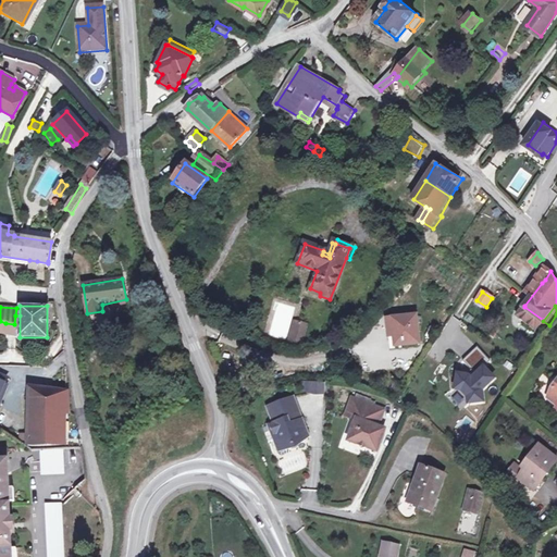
[(519,314),(537,329),(543,320),(524,307),(519,314)]
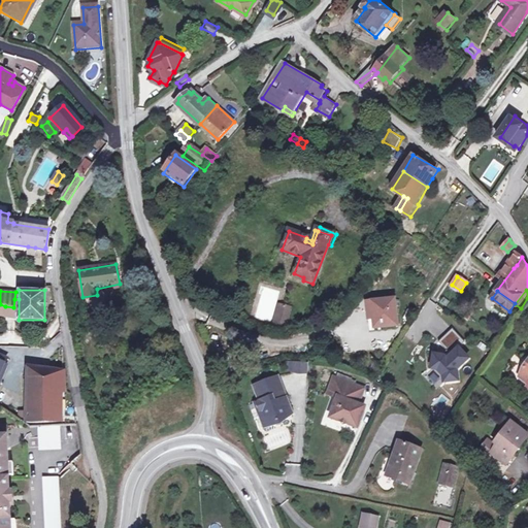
[(3,319),(19,320),(19,299),(14,299),(13,307),(5,306),(3,319)]
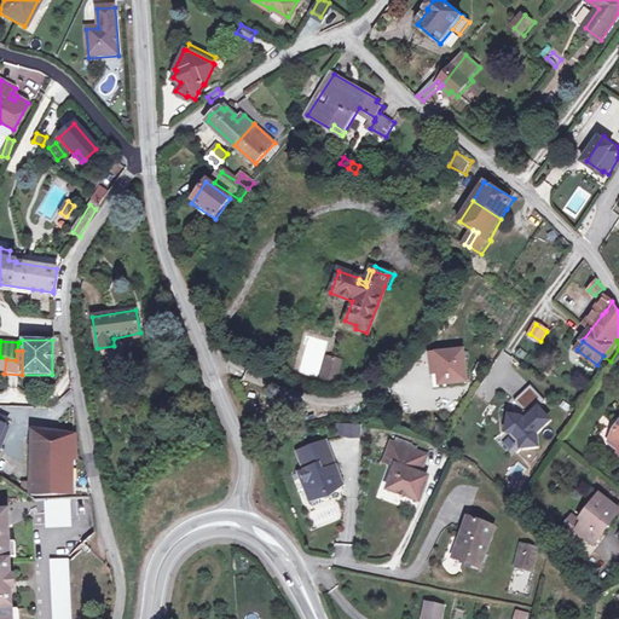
[(440,386),(469,382),(464,352),(438,354),(439,375),(440,386)]
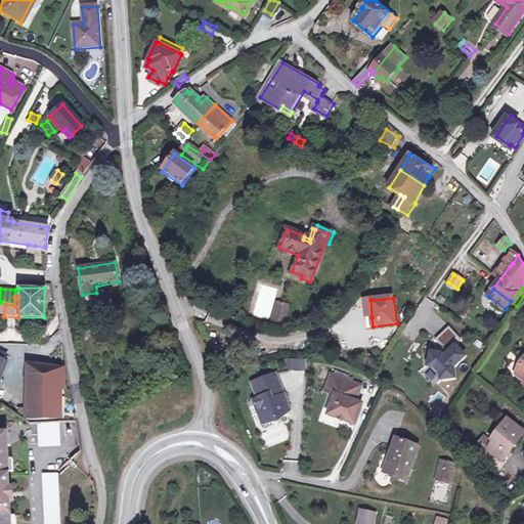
[(287,304),(278,301),(269,319),(278,323),(287,304)]
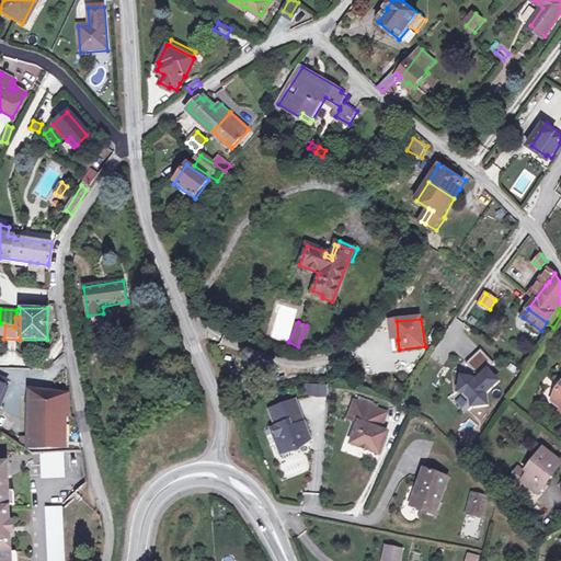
[(500,379),(489,368),(496,362),(483,347),(468,363),(480,374),(474,378),(464,376),(461,391),(468,392),(473,398),(474,404),(490,402),(488,391),(500,379)]
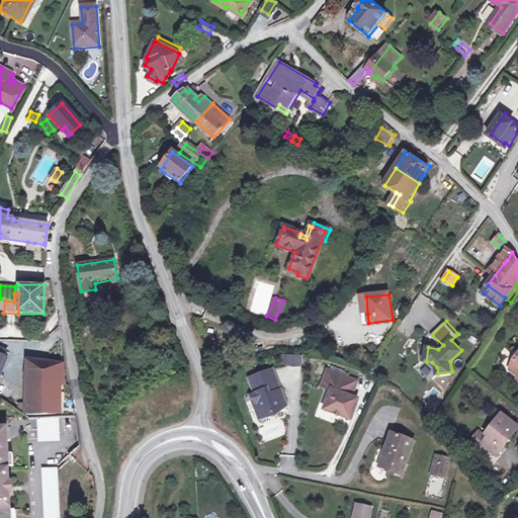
[(338,336),(337,345),(352,346),(352,337),(338,336)]
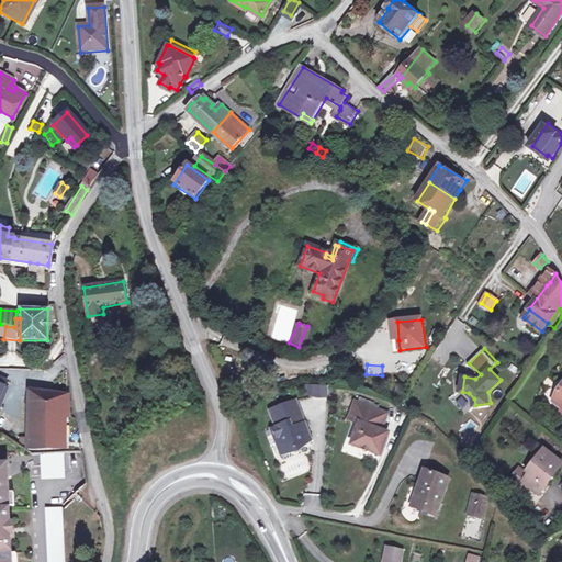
[(561,379),(555,389),(558,390),(552,398),(561,405),(560,408),(561,409),(561,379)]
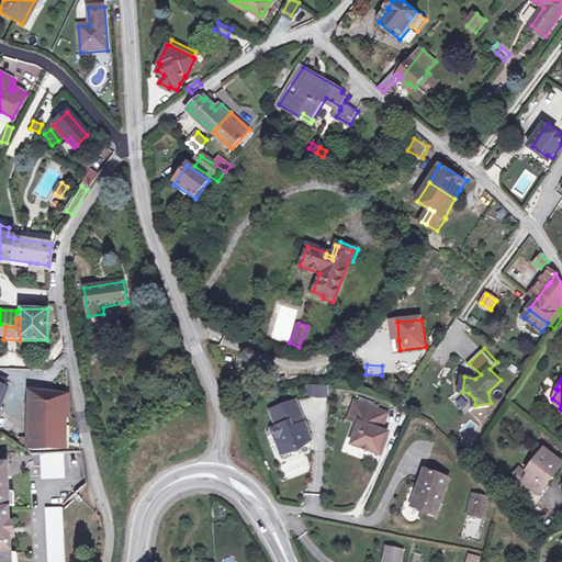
[(0,405),(10,383),(6,381),(0,393),(0,405)]
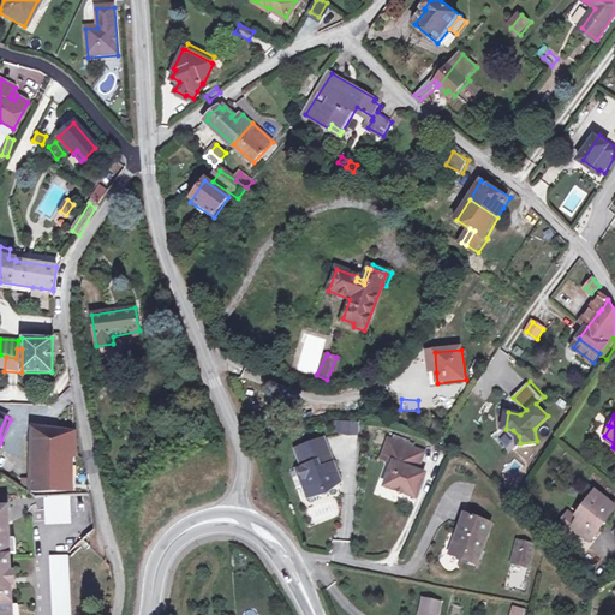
[(340,435),(356,435),(356,423),(341,423),(340,435)]
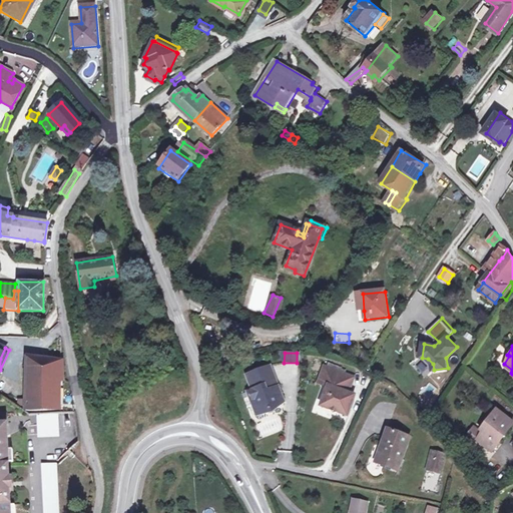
[(26,357),(25,377),(49,379),(50,360),(26,357)]
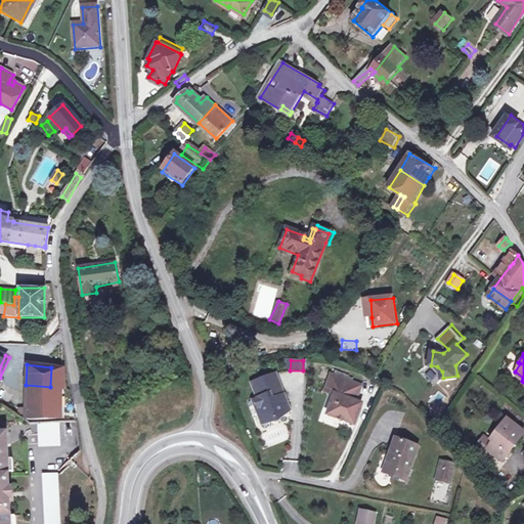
[(50,387),(26,385),(24,420),(41,418),(45,419),(61,420),(61,389),(64,390),(63,368),(51,367),(50,387)]
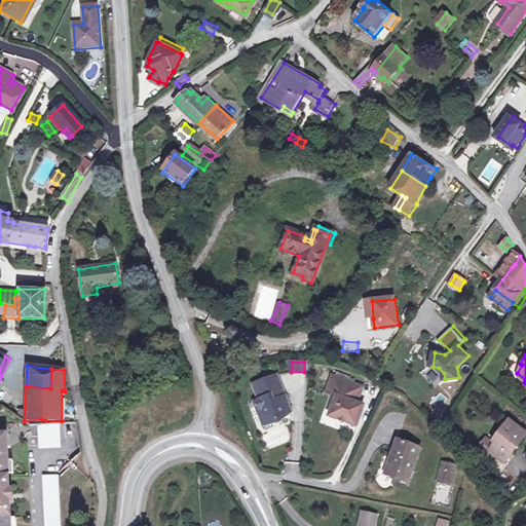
[(276,376),(268,379),(273,395),(276,393),(278,399),(285,397),(276,376)]
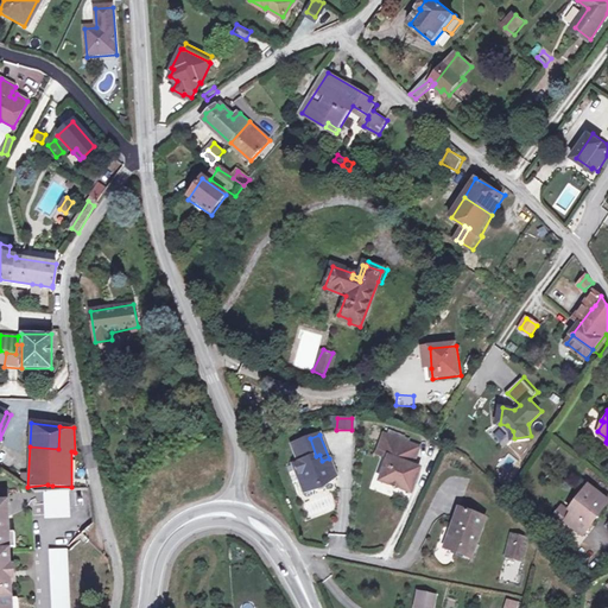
[(382,435),(377,454),(387,457),(379,481),(410,492),(419,468),(411,466),(418,448),(382,435)]
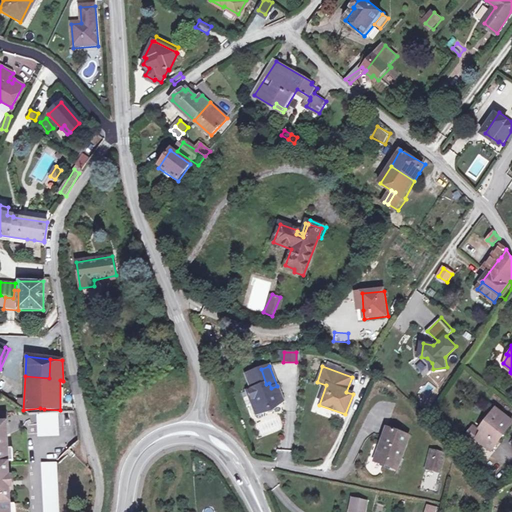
[(261,369),(245,375),(251,390),(248,391),(251,399),(249,400),(255,415),(270,409),(269,407),(283,401),(277,386),(271,388),(269,383),(266,384),(261,369)]
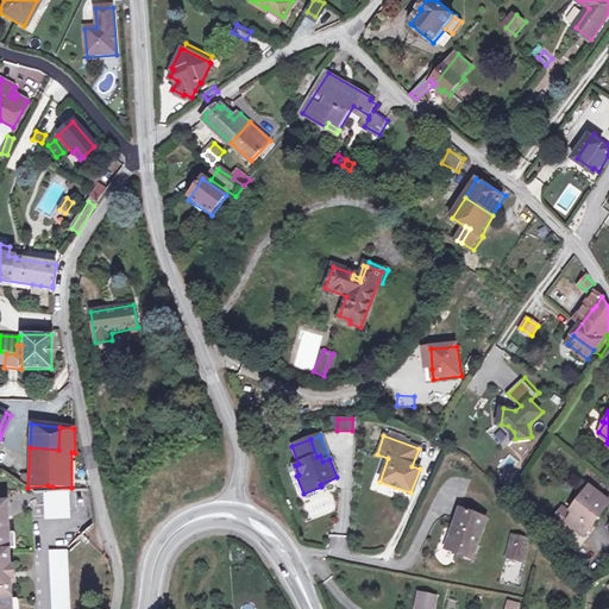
[(584,533),(608,500),(608,497),(589,482),(577,498),(581,501),(566,520),(584,533)]
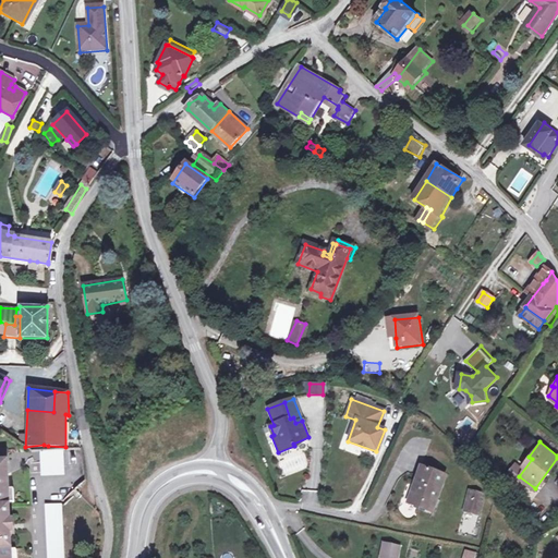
[(63,469),(63,450),(40,450),(41,470),(63,469)]
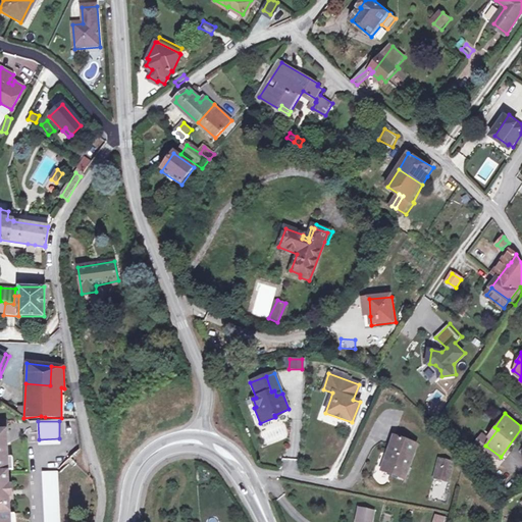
[(488,435),(491,437),(498,429),(494,427),(488,435)]
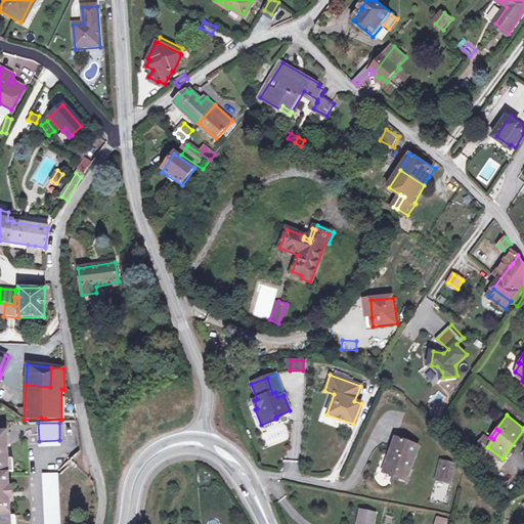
[(0,523),(8,523),(8,500),(5,432),(0,432),(0,523)]
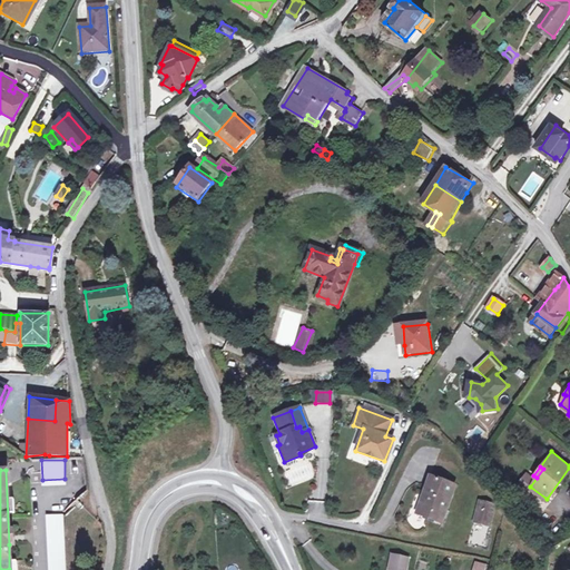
[(530,487),(537,478),(533,475),(529,471),(520,482),(529,489),(530,487)]
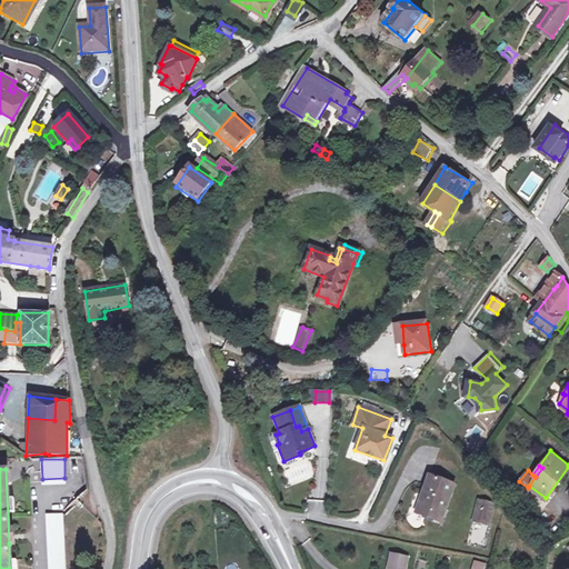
[(453,485),(430,475),(416,511),(440,521),(453,485)]
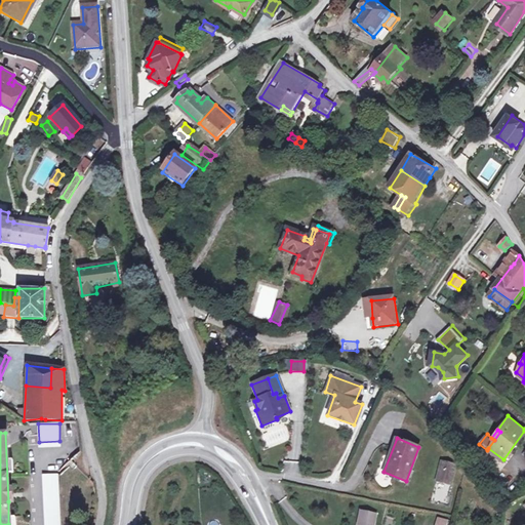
[(455,465),(441,460),(436,479),(450,482),(455,465)]
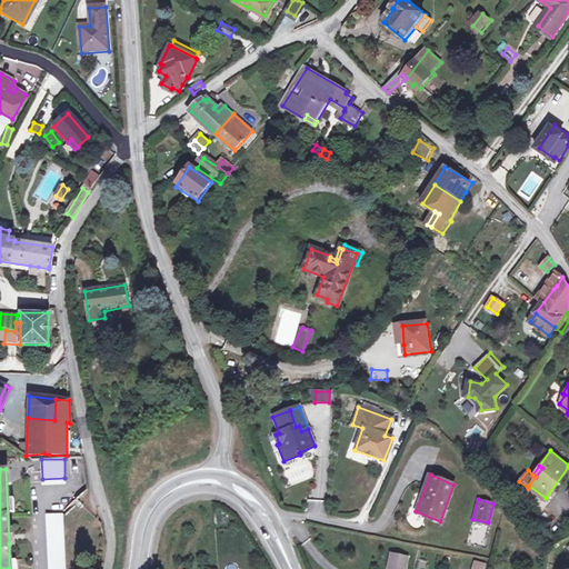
[(63,568),(62,515),(52,516),(53,568),(63,568)]
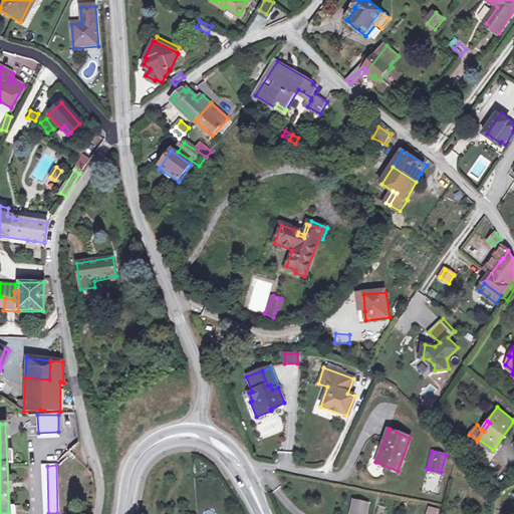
[(437,478),(426,477),(424,490),(436,492),(437,478)]
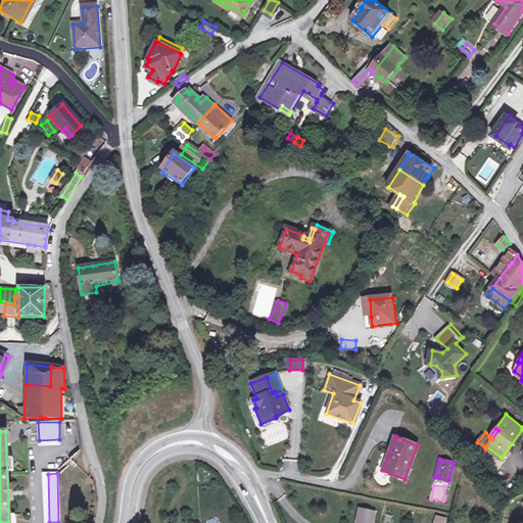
[(371,522),(373,514),(358,512),(355,522),(371,522)]
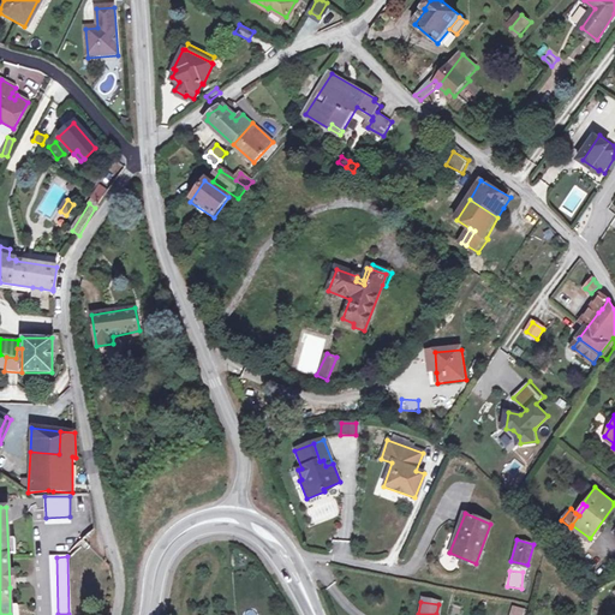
[(524,614),(526,609),(512,604),(508,614),(524,614)]
